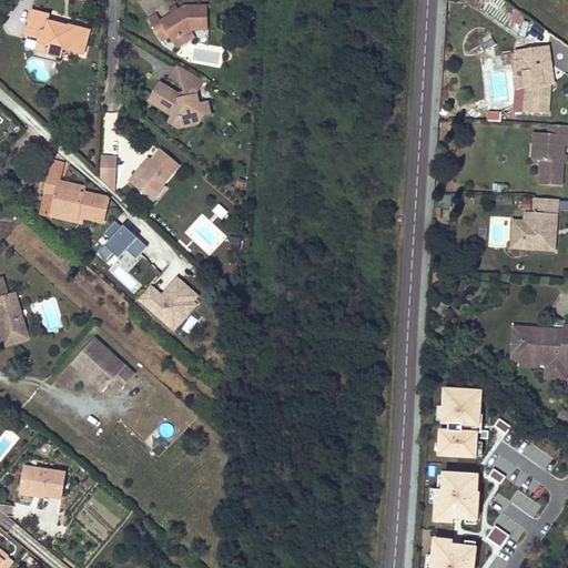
[(173,39),(183,33),(192,28),(209,27),(208,2),(185,3),(161,18),(164,23),(156,28),(163,38),(170,32),(173,39)]
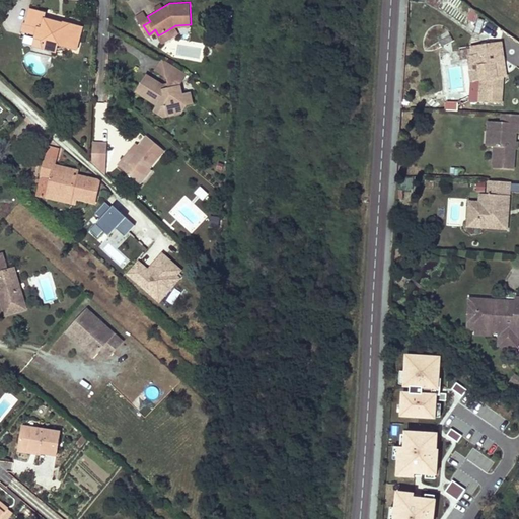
[(44,39),(45,48),(59,51),(59,49),(60,44),(68,45),(80,48),(84,24),(46,17),(47,12),(30,8),(27,24),(40,26),(38,33),(38,38),(44,39)]
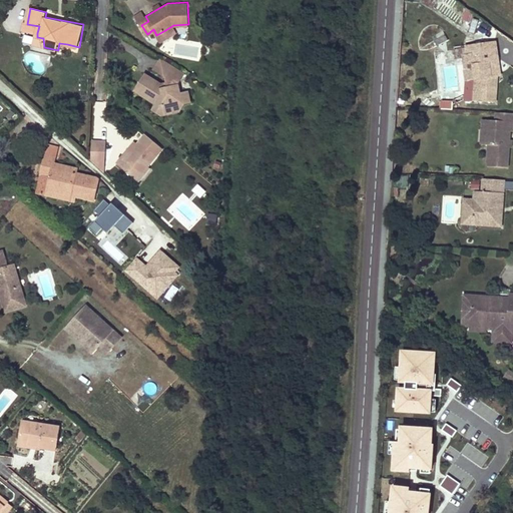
[(148,21),(145,16),(141,9),(134,13),(141,25),(148,21)]
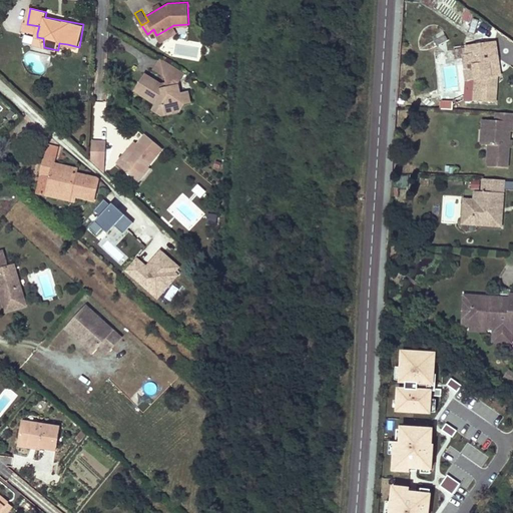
[(39,26),(27,24),(24,23),(23,30),(37,33),(39,26)]
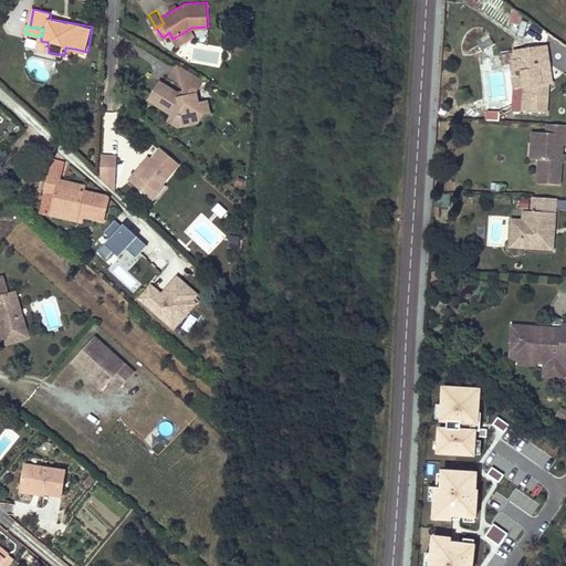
[(48,42),(41,41),(39,50),(49,52),(48,42)]
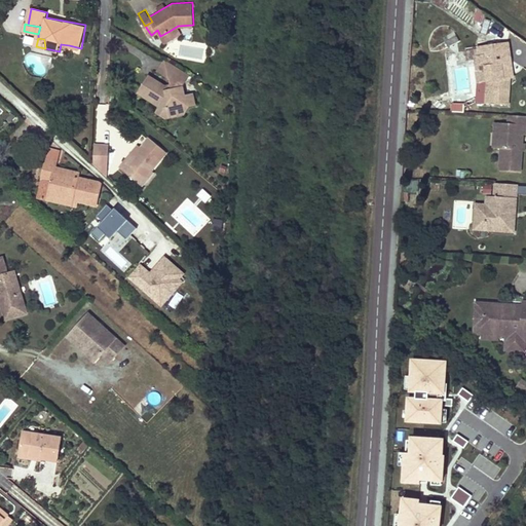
[(515,79),(513,64),(512,64),(509,44),(481,47),(484,71),(488,71),(489,83),(488,105),(510,106),(511,86),(509,85),(509,80),(512,80),(515,79)]
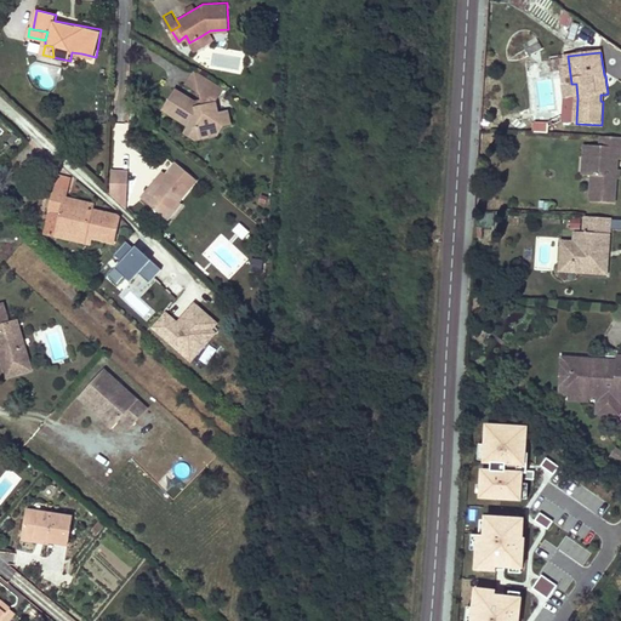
[(197,67),(187,81),(201,89),(210,75),(197,67)]
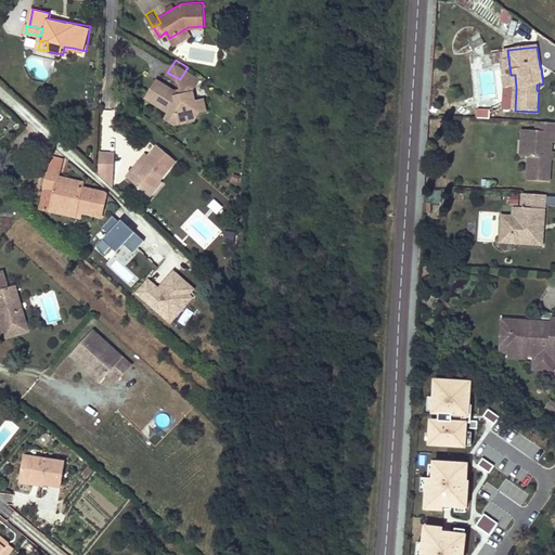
[(175,120),(180,112),(186,111),(194,116),(199,106),(206,105),(203,93),(195,95),(193,89),(202,76),(188,67),(180,79),(181,86),(182,91),(177,93),(176,88),(156,76),(145,94),(169,108),(166,114),(175,120)]
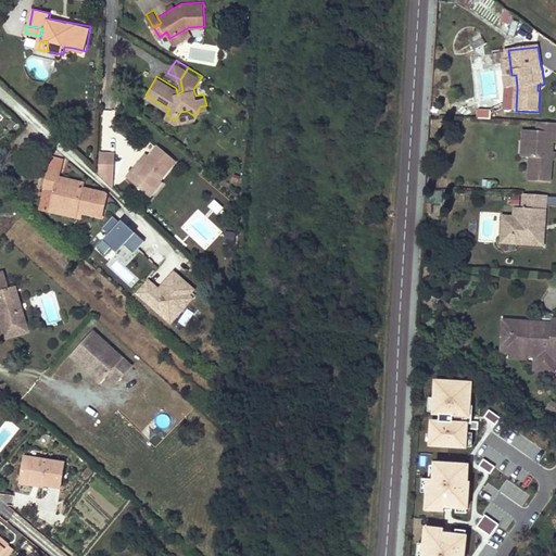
[(490,119),(490,110),(476,110),(477,119),(490,119)]
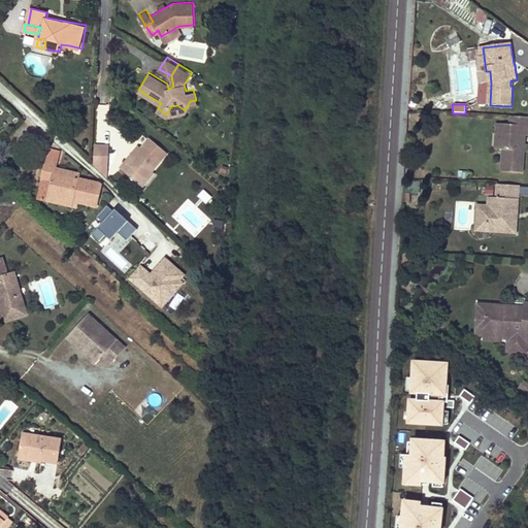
[(171,106),(166,114),(185,110),(177,105),(171,106)]
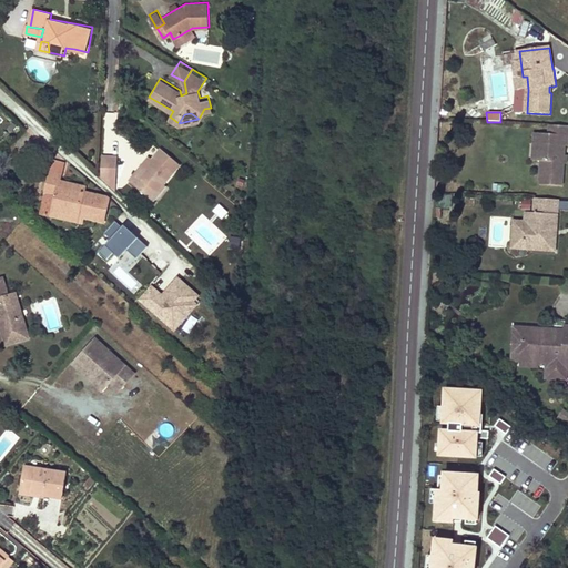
[(567,137),(567,127),(550,127),(550,135),(567,137)]
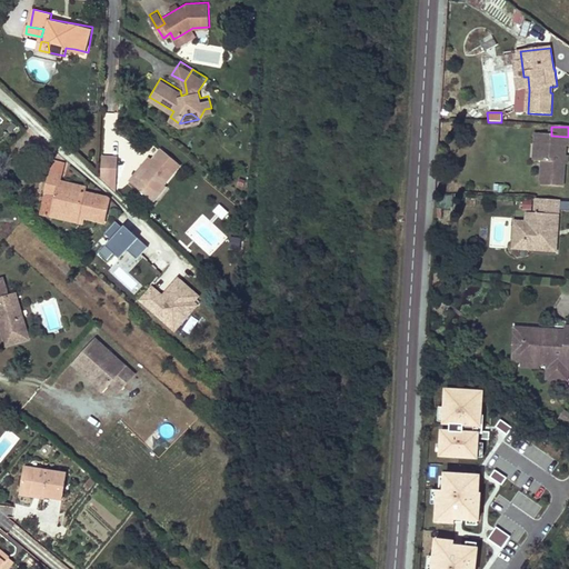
[(566,159),(567,148),(568,148),(568,137),(551,136),(537,135),(537,146),(540,146),(540,162),(543,162),(542,187),(563,188),(566,165),(566,159)]
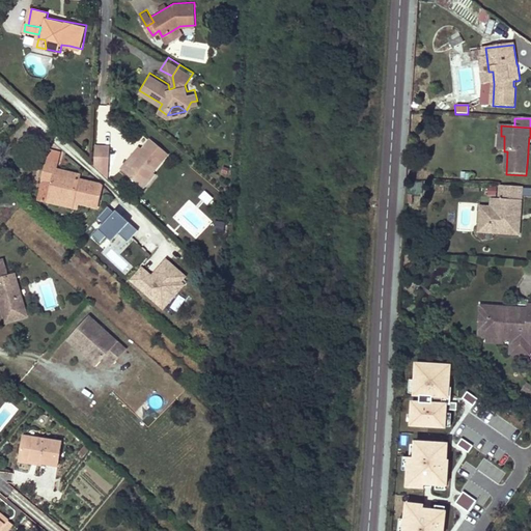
[(127,159),(121,165),(133,175),(138,169),(148,176),(169,150),(151,136),(141,147),(130,161),(127,159)]
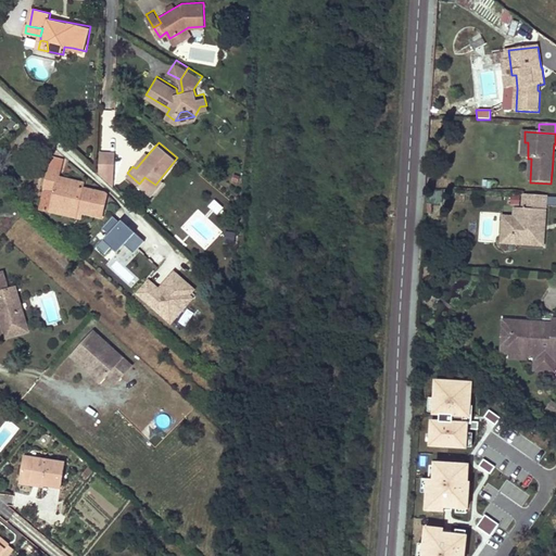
[(136,168),(148,154),(144,152),(133,166),(136,168)]
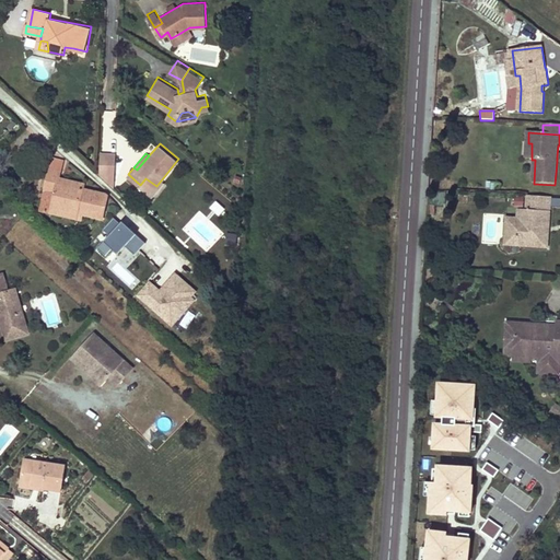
[(102,154),(102,177),(109,185),(114,189),(116,155),(102,154)]
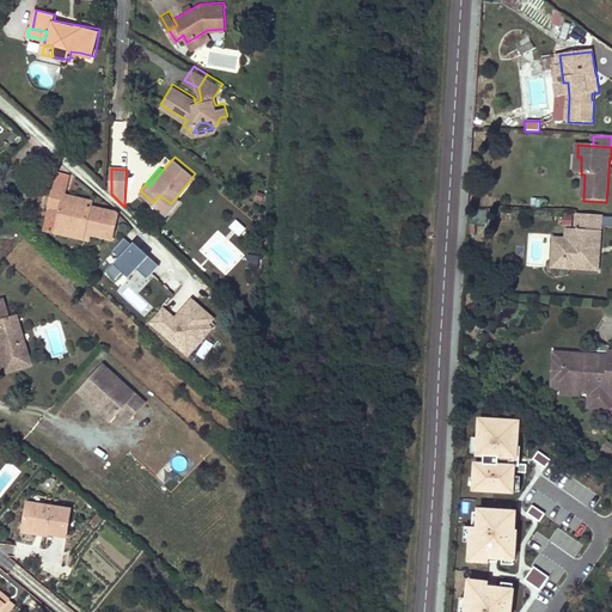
[(89,234),(111,239),(112,231),(117,213),(90,207),(62,201),(63,195),(66,188),(54,185),(49,209),(44,230),(55,232),(56,226),(89,234)]
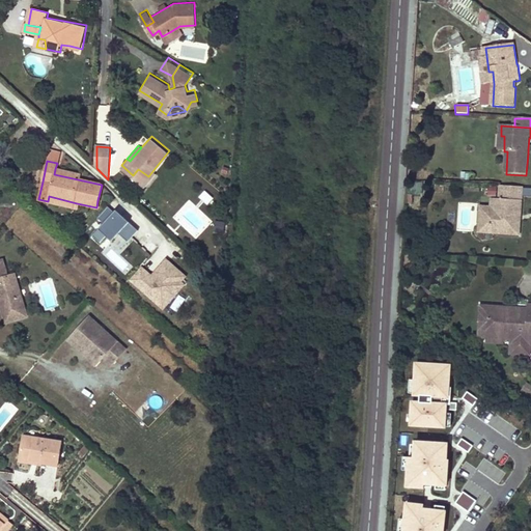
[(54,174),(78,179),(79,174),(55,169),(54,174)]
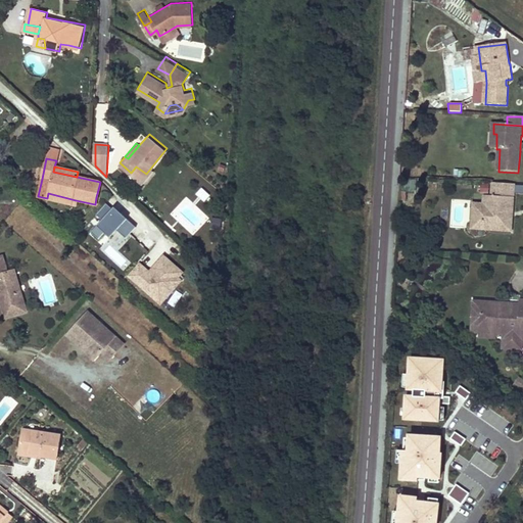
[(136,167),(131,173),(140,180),(146,174),(136,167)]
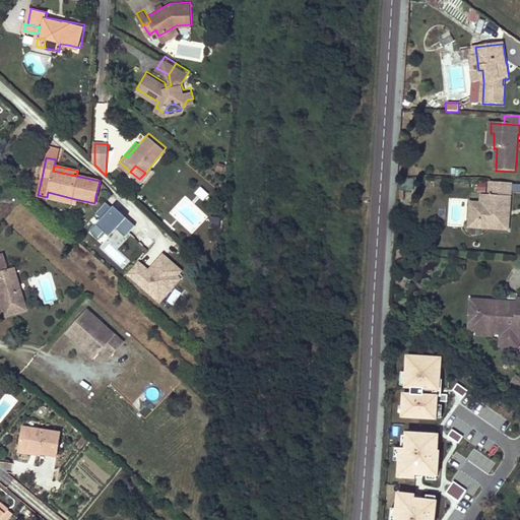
[(477,181),(476,194),(485,194),(485,181),(477,181)]
